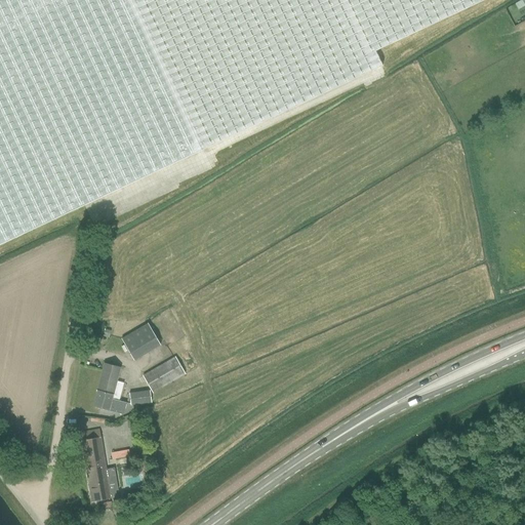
[(0,0),(0,244),(382,66),(375,51),(485,0),(0,0)]
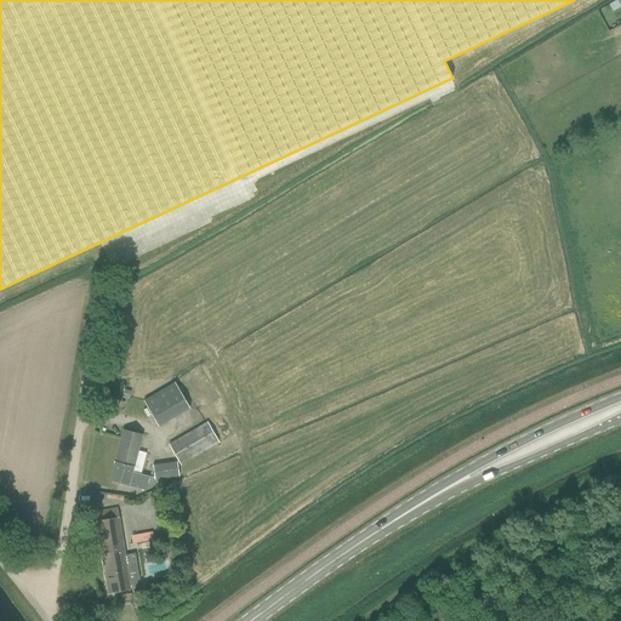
[(176,381),(143,398),(158,426),(191,408),(176,381)]
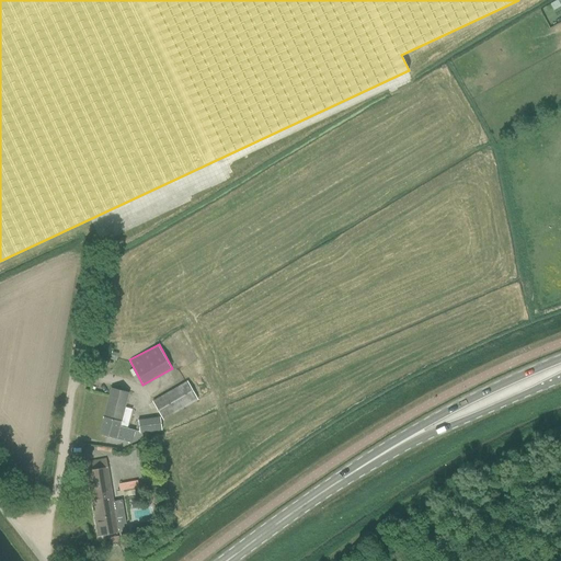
[(186,381),(151,401),(162,421),(198,400),(186,381)]
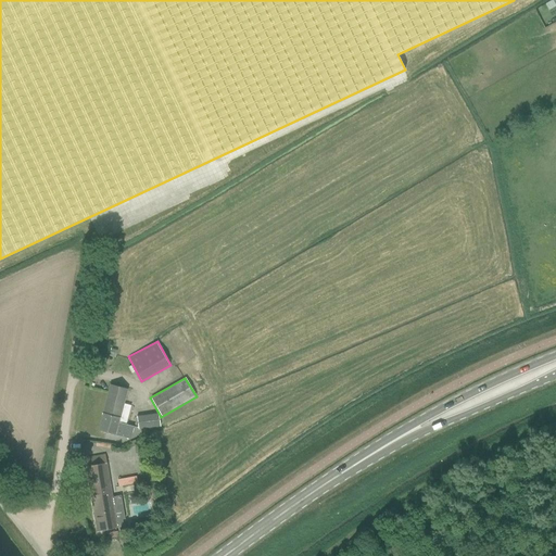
[(134,427),(117,422),(126,389),(111,386),(98,431),(130,440),(134,427)]
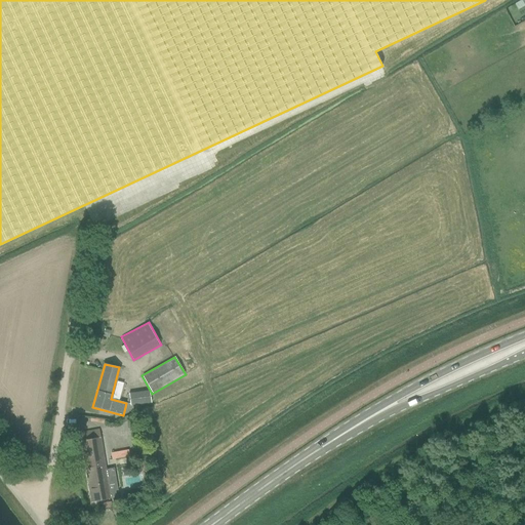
[(131,405),(151,402),(149,390),(129,393),(131,405)]
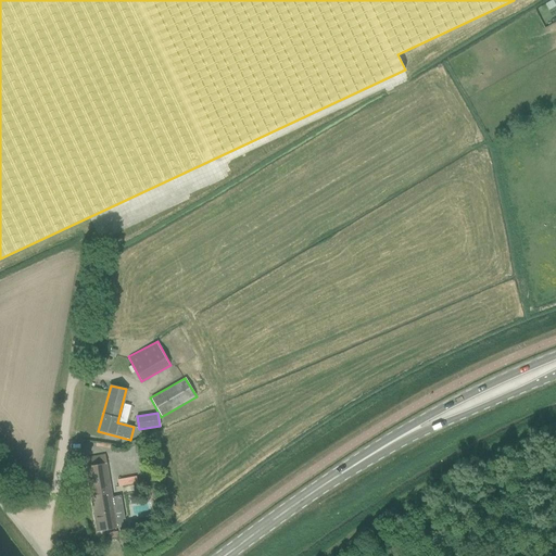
[(85,458),(89,484),(89,485),(97,531),(116,529),(114,514),(123,513),(119,497),(112,498),(104,455),(85,458)]
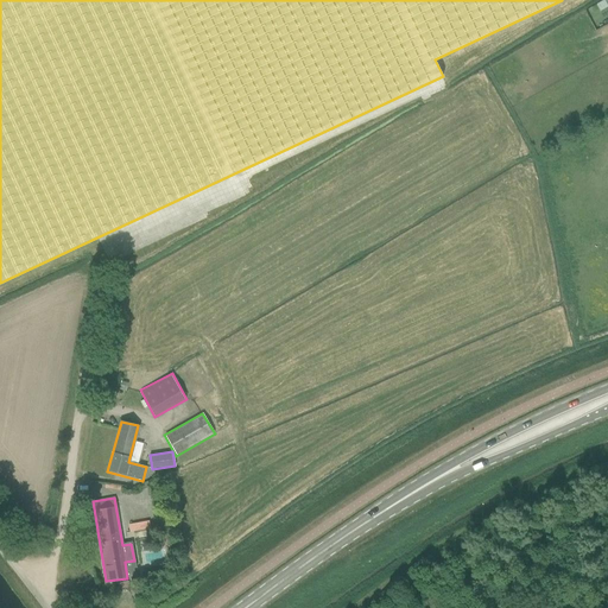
All buildings are outlined.
